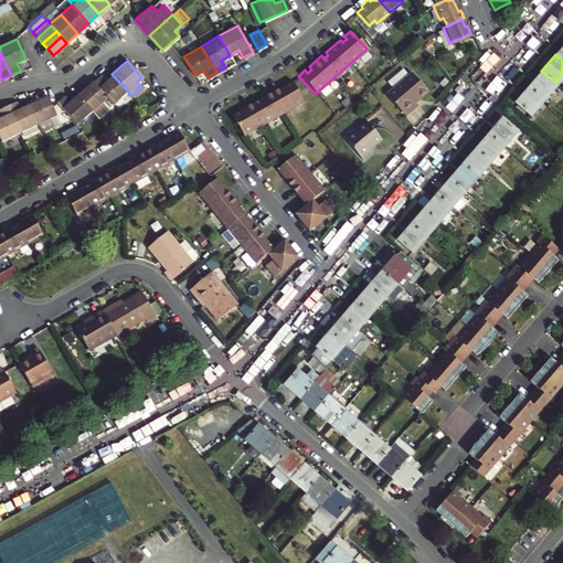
[(555,82),(541,71),(529,85),(542,97),(555,82)]
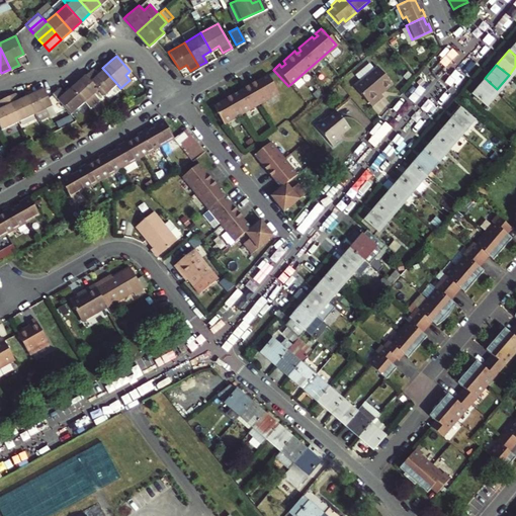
[(115,82),(102,68),(96,73),(91,67),(83,74),(97,89),(101,94),(115,82)]
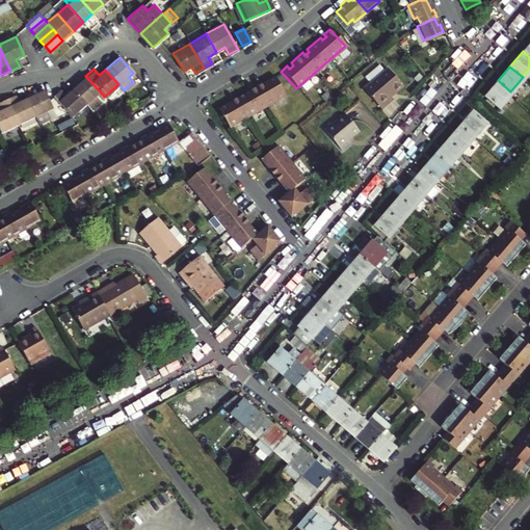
[(388,95),(399,85),(385,69),(362,88),(378,108),(391,99),(388,95)]
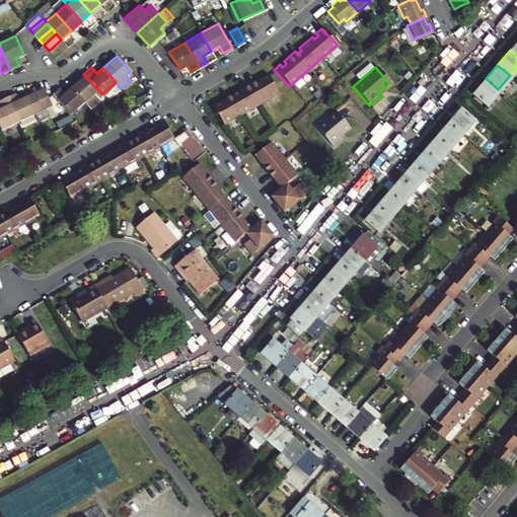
[(97,89),(83,74),(70,86),(83,100),(88,105),(96,98),(92,93),(97,89)]
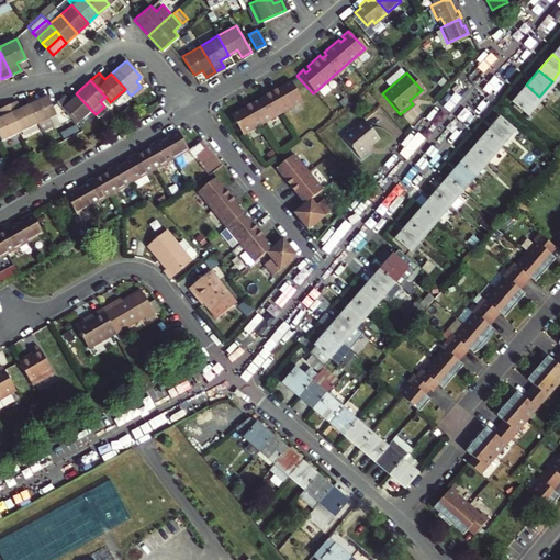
[(289,82),(280,88),(282,90),(278,93),(276,90),(261,99),(262,101),(258,104),(257,101),(242,110),(244,112),(239,115),(238,112),(230,118),(242,138),(301,103),(289,82)]
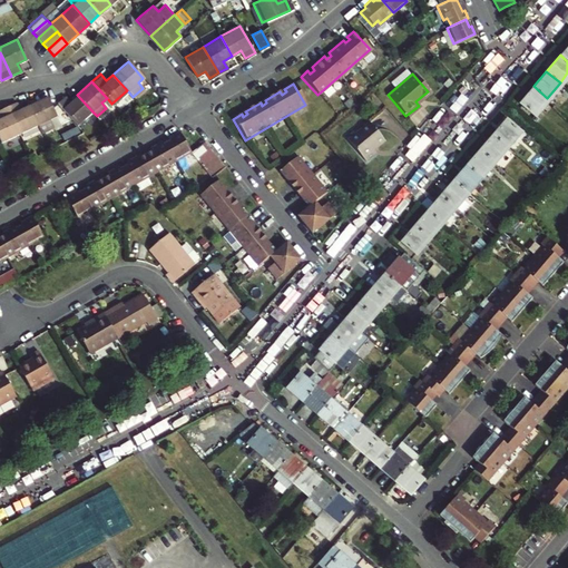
[(534,113),(547,98),(534,86),(520,101),(534,113)]
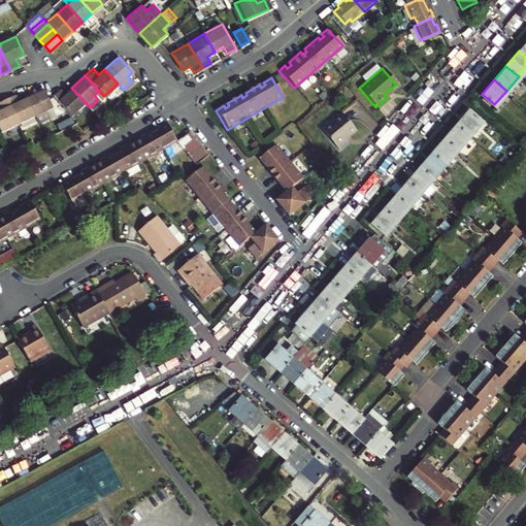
[(85,102),(71,88),(65,93),(60,88),(52,94),(70,114),(85,102)]
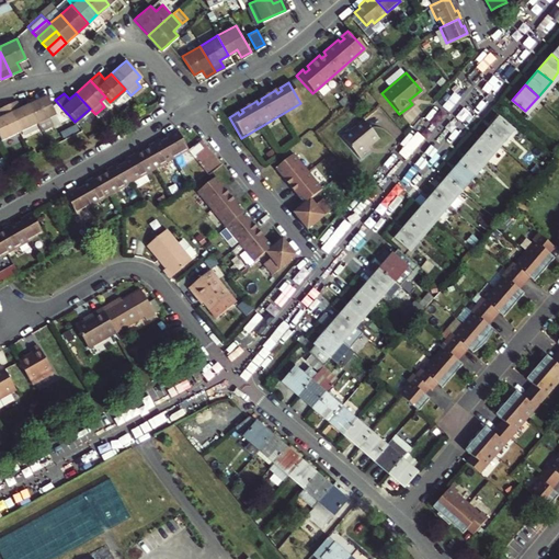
[(47,116),(53,114),(43,94),(26,102),(36,122),(40,129),(52,123),(47,116)]
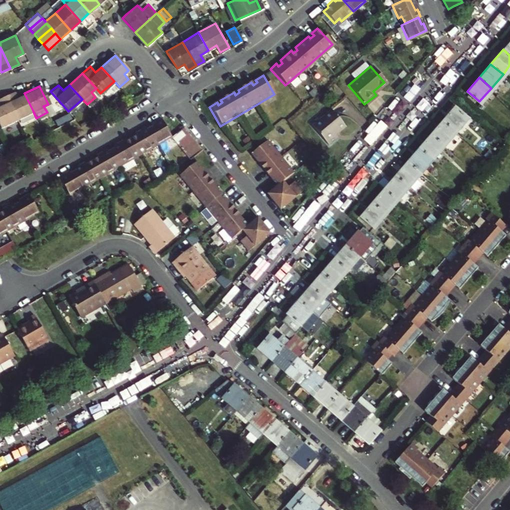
[(13,91),(4,95),(16,119),(33,111),(24,93),(16,97),(13,91)]
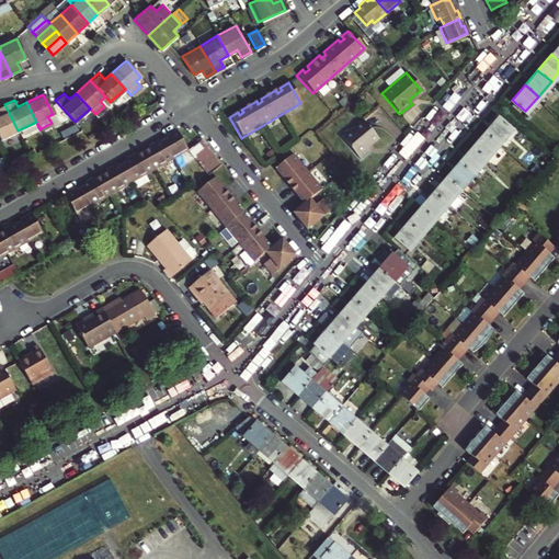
[(4,104),(0,105),(0,139),(18,130),(4,104)]
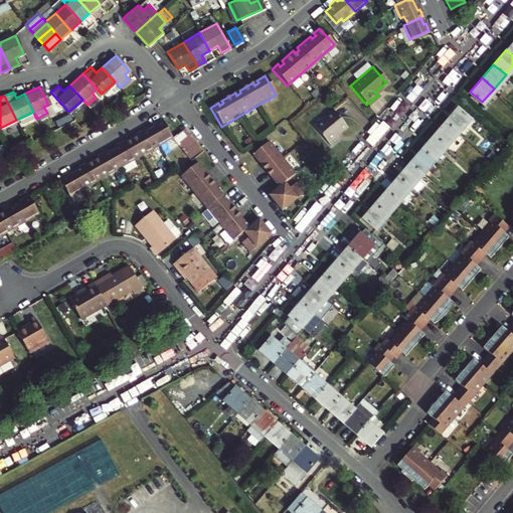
[(459,107),(446,121),(458,131),(470,117),(459,107)]
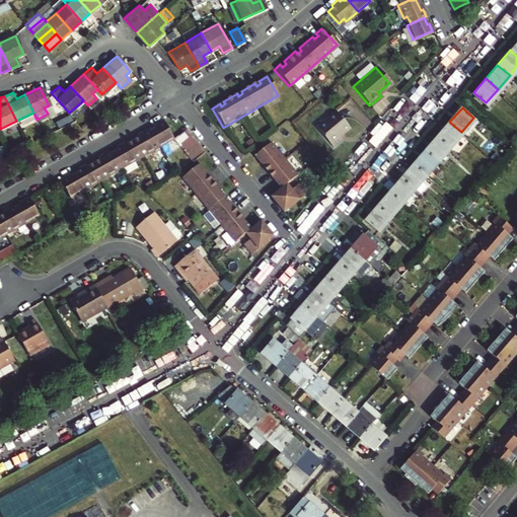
[(348,126),(334,109),(314,126),(330,146),(340,138),(338,135),(348,126)]
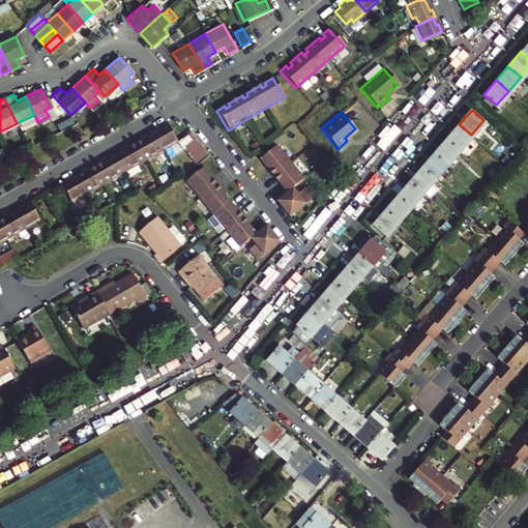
[(179,141),(178,139),(168,121),(160,125),(162,128),(155,132),(165,148),(179,141)]
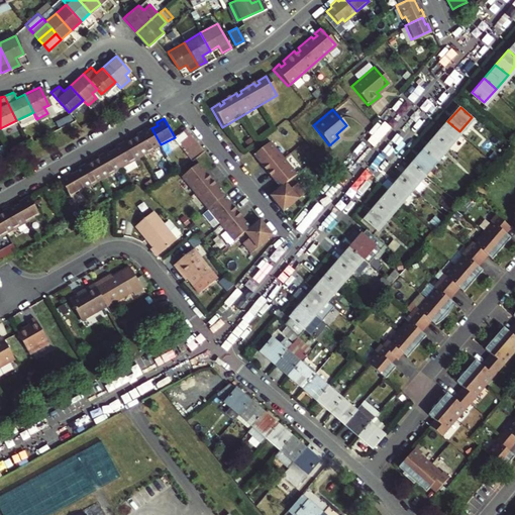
[(447,121),(435,135),(447,145),(459,131),(447,121)]
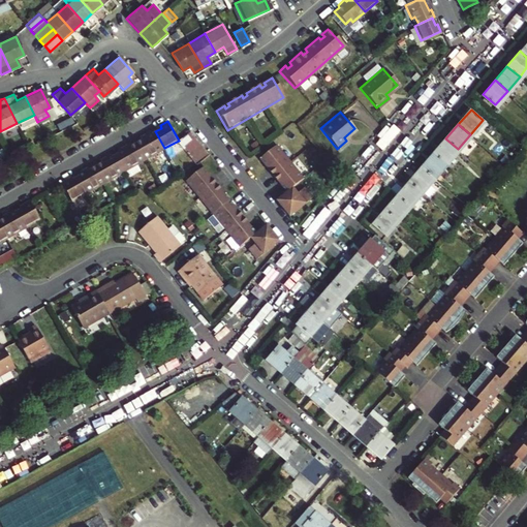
[(179,141),(194,161),(207,151),(190,129),(178,138),(179,141)]
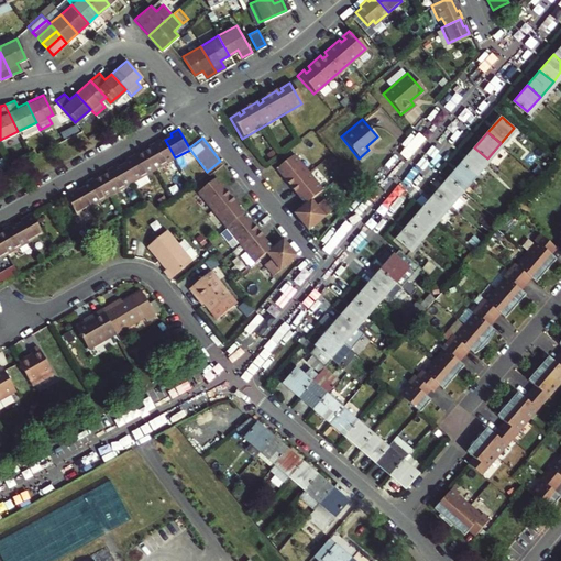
[(143,153),(152,166),(158,162),(161,166),(175,157),(165,140),(158,144),(156,142),(150,145),(151,149),(143,153)]
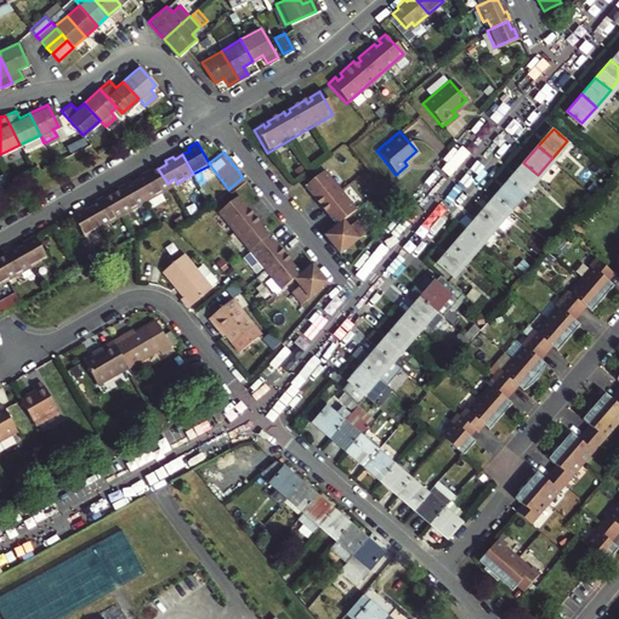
[(523,163),(510,179),(524,191),(538,175),(523,163)]
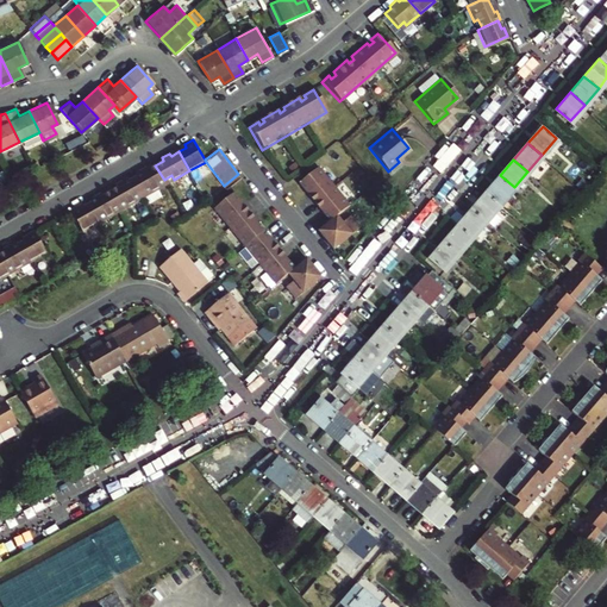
[(143,196),(160,188),(157,183),(164,180),(155,166),(148,169),(146,167),(138,170),(141,174),(132,179),(143,196)]
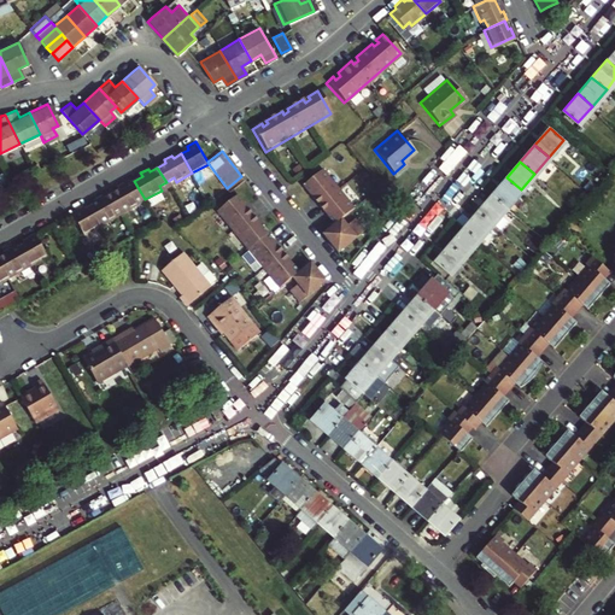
[(310,198),(322,211),(324,210),(328,214),(326,216),(332,224),(321,233),(335,252),(362,230),(352,218),(344,226),(339,218),(352,208),(320,168),(299,185),(306,193),(309,191),(312,195),(310,198)]
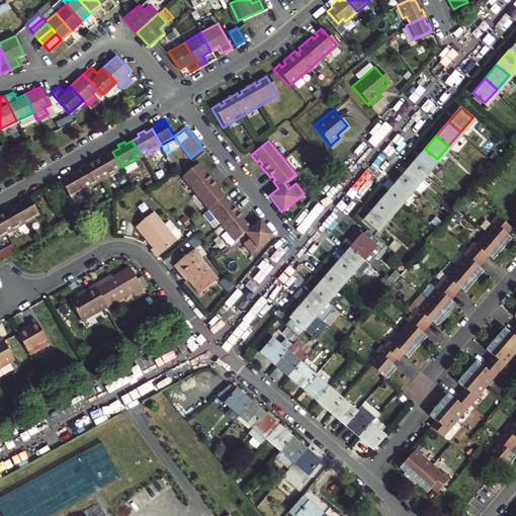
[(481,144),(478,147),(486,154),(489,151),(481,144)]
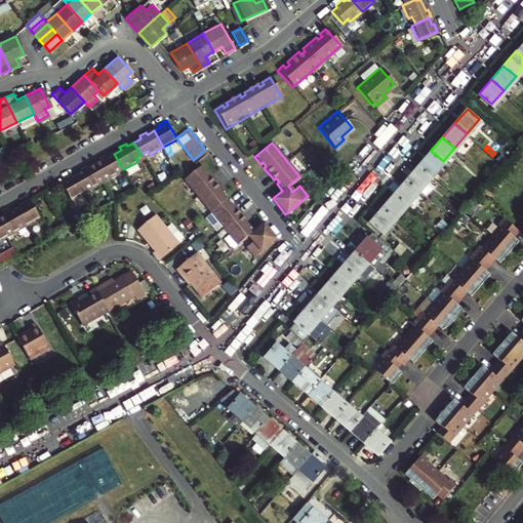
[(194,161),(207,151),(205,150),(193,160),(194,161)]
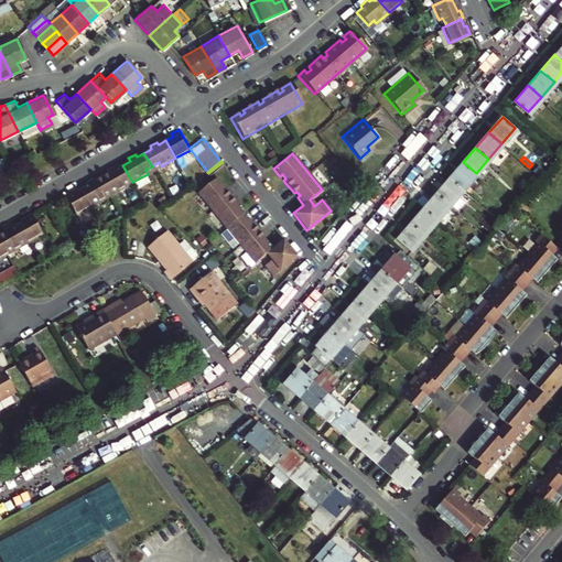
[(463,162),(450,177),(462,188),(476,173),(463,162)]
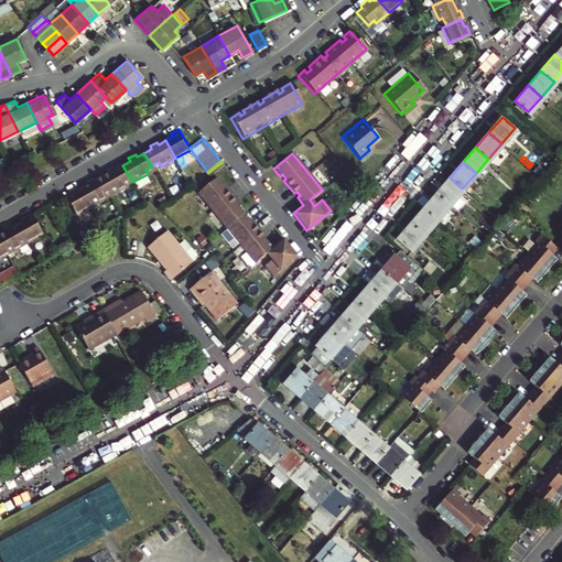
[(120,190),(132,182),(122,165),(117,169),(116,165),(108,170),(110,172),(104,176),(111,190),(118,185),(120,190)]
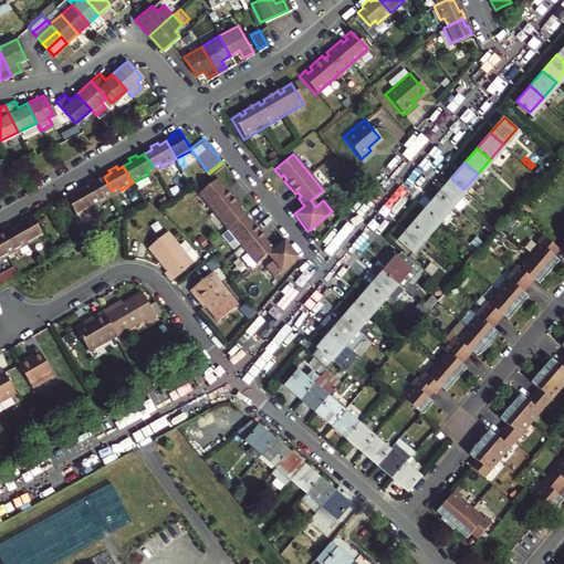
[(222,184),(216,176),(197,191),(254,263),(267,253),(271,259),(264,265),(273,277),(299,257),(284,239),(273,248),(267,240),(264,242),(261,238),(264,236),(253,223),(251,226),(248,221),(250,219),(239,205),(237,207),(232,202),(236,200),(226,188),(222,190),(219,186),(222,184)]
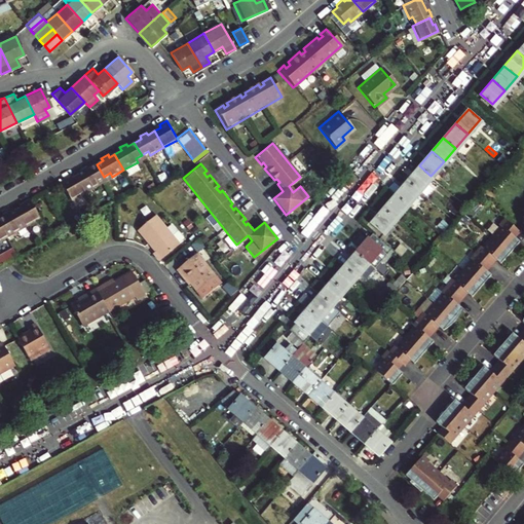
[(77,175),(85,191),(99,184),(97,181),(104,177),(97,164),(90,167),(88,164),(81,169),(83,172),(77,175)]
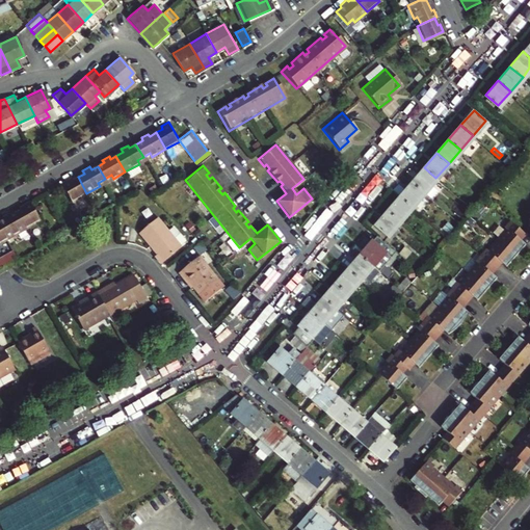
[(412,181),(424,192),(435,178),(424,167),(412,181)]
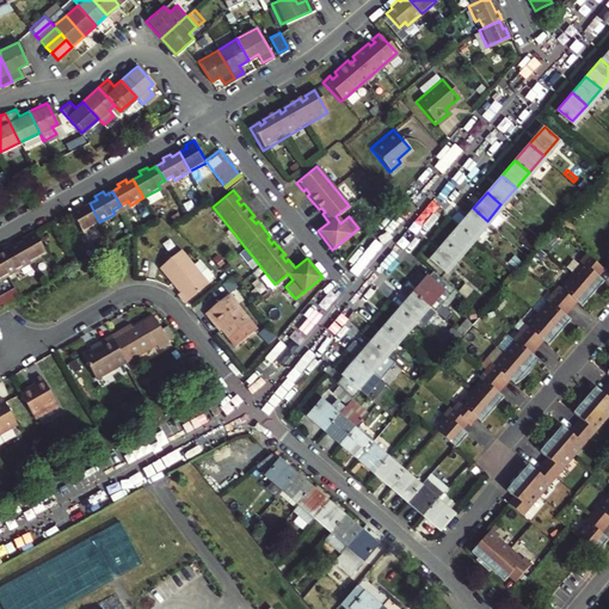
[(84,232),(99,222),(90,203),(81,208),(80,205),(72,209),(84,232)]
